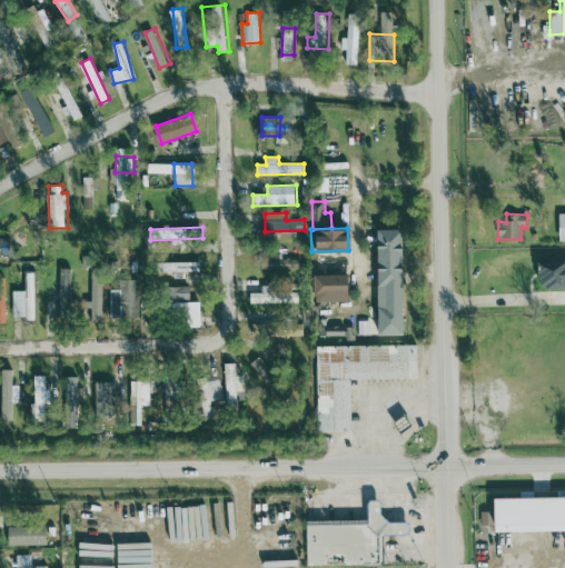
[(402,334),(399,228),(375,229),(377,335),(402,334)]
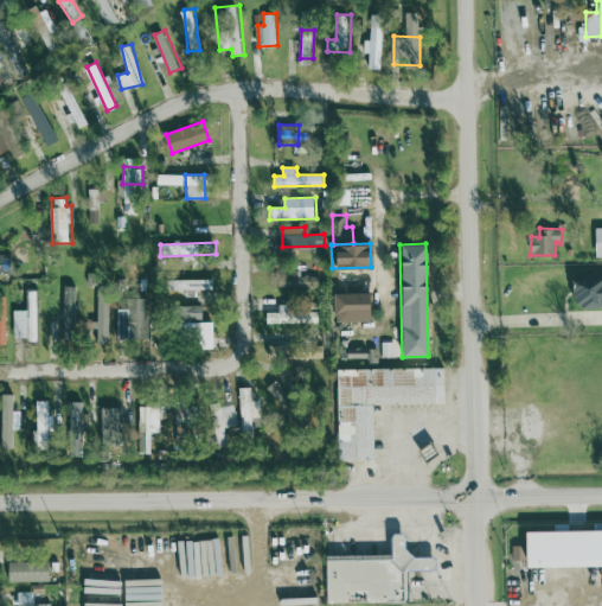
[(279,287),(320,288),(321,276),(301,275),(301,270),(280,269),(279,287)]
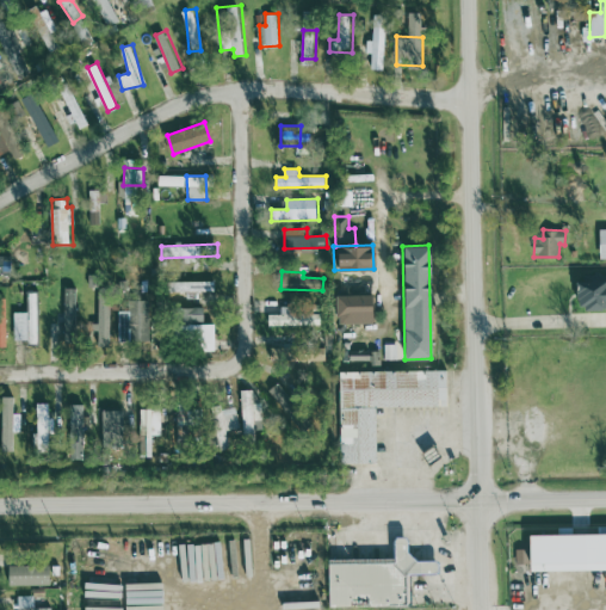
[(575,281),(576,309),(605,308),(605,273),(594,275),(594,281),(575,281)]
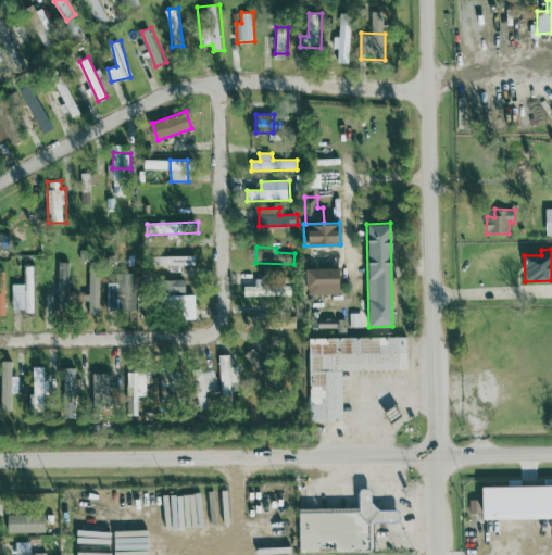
[(13,284),(13,311),(34,311),(33,266),(25,266),(25,284),(13,284)]
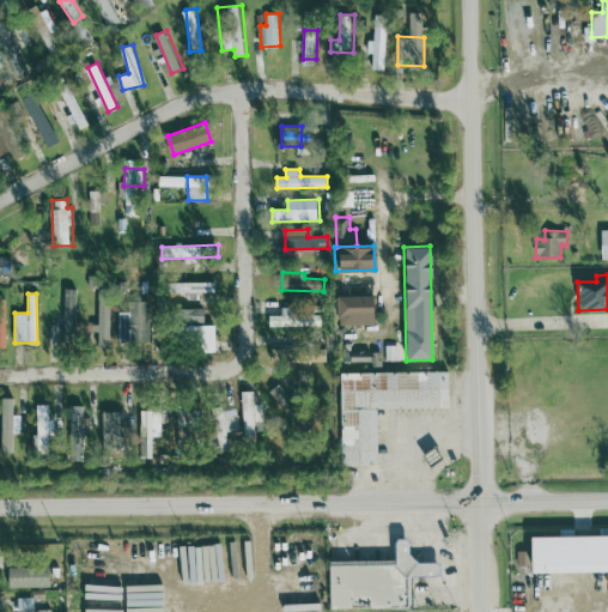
[(336,296),(338,323),(372,323),(371,296),(336,296)]
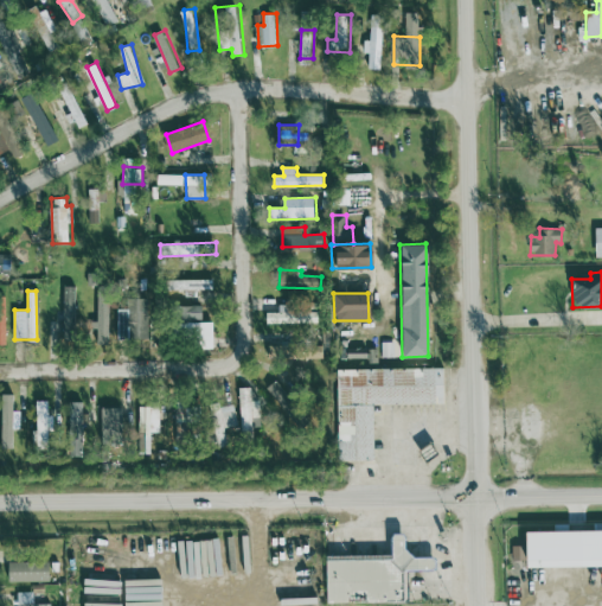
[(127,338),(147,339),(148,298),(128,298),(127,310),(117,310),(117,320),(128,320),(127,338)]
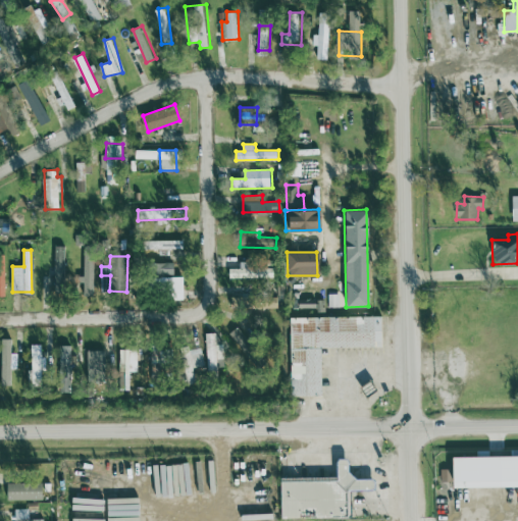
[(183,295),(182,277),(173,277),(173,262),(147,263),(149,297),(183,295)]
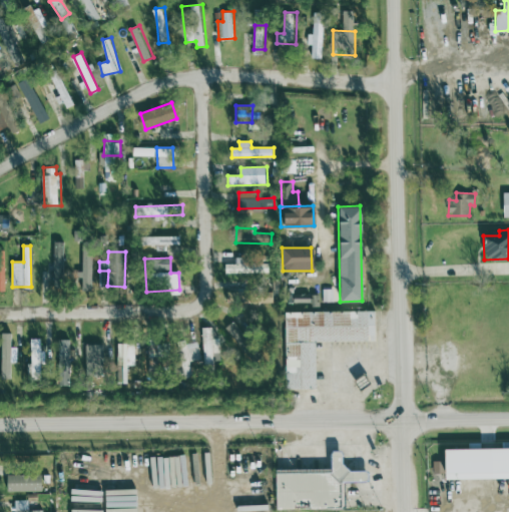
[(236,264),(227,264),(227,273),(268,274),(269,262),(236,261),(236,264)]
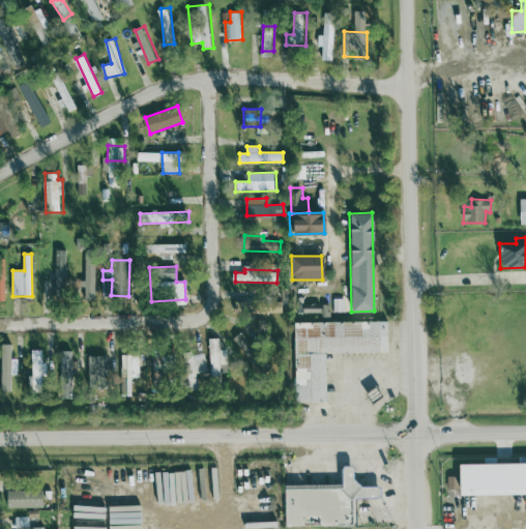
[(284,301),(252,300),(251,313),(284,313),(284,301)]
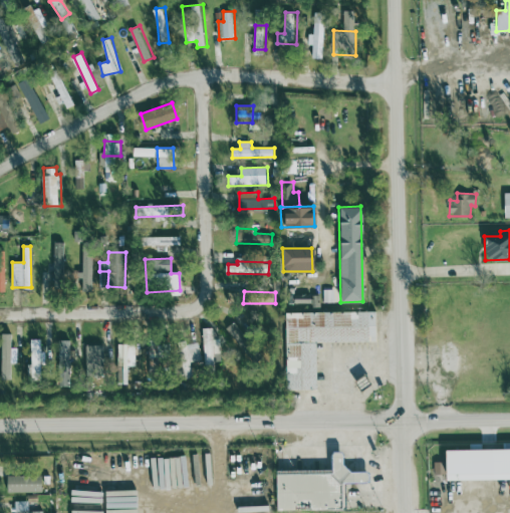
[(375,310),(285,312),(286,390),(317,390),(316,342),(375,341),(375,310)]
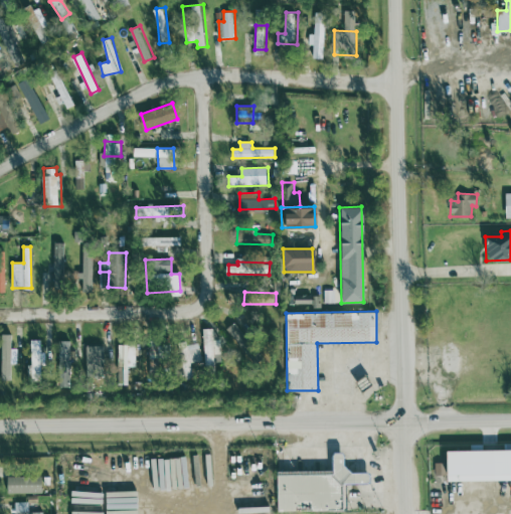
[(225,329),(240,345),(249,338),(234,322),(225,329)]
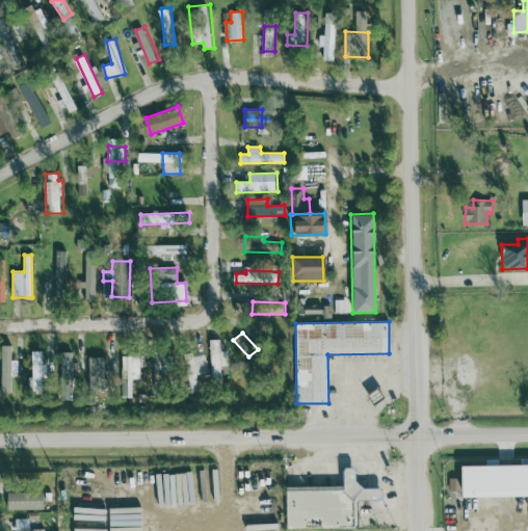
[(221,351),(220,339),(210,339),(211,378),(230,377),(229,350),(221,351)]
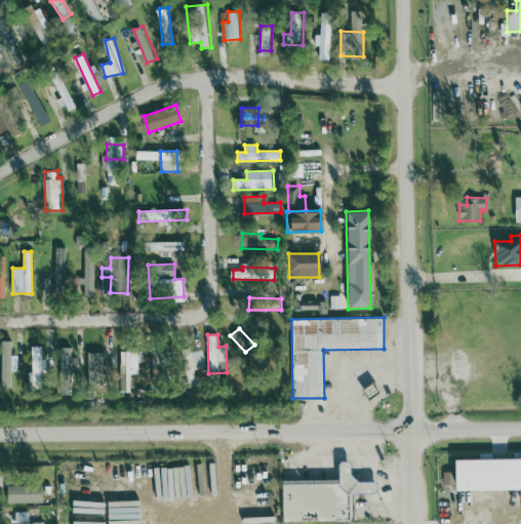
[(30,388),(43,388),(45,347),(32,346),(30,388)]
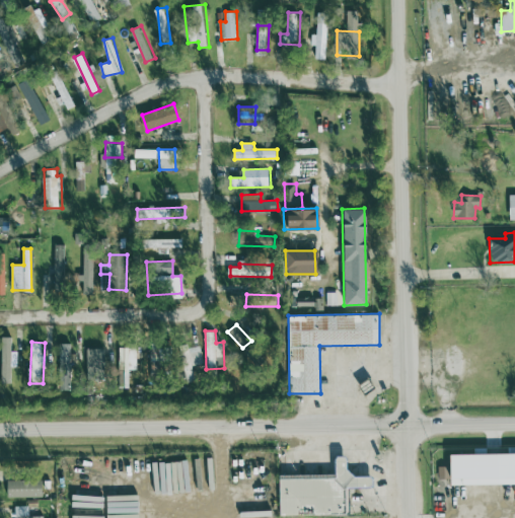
[(185,382),(202,380),(198,343),(180,344),(185,382)]
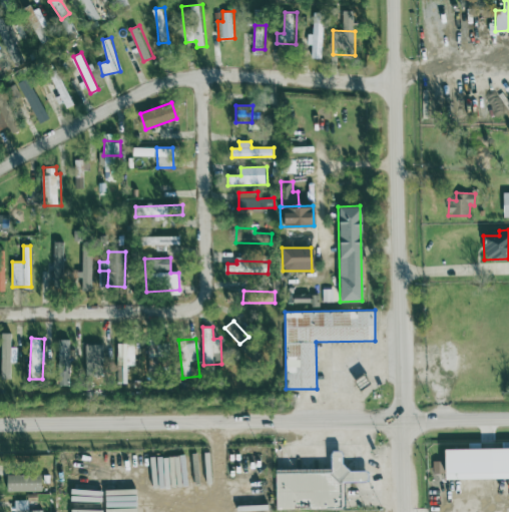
[(136,366),(135,343),(117,344),(117,364),(117,383),(129,383),(128,366),(136,366)]
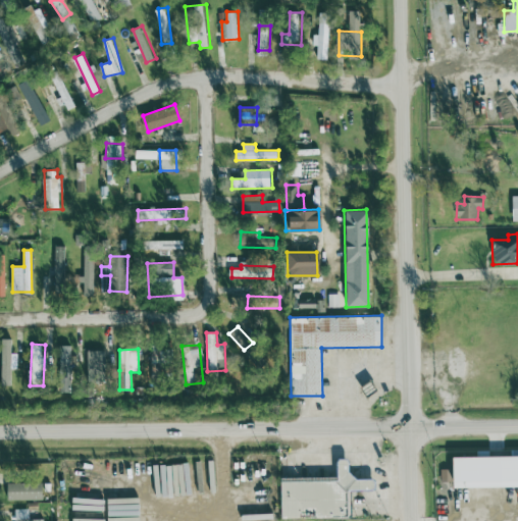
[(107,351),(88,350),(87,375),(107,376),(107,351)]
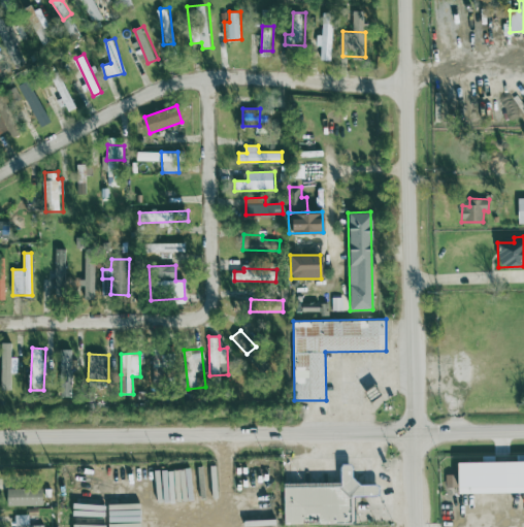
[(78,359),(60,360),(62,389),(79,388),(78,359)]
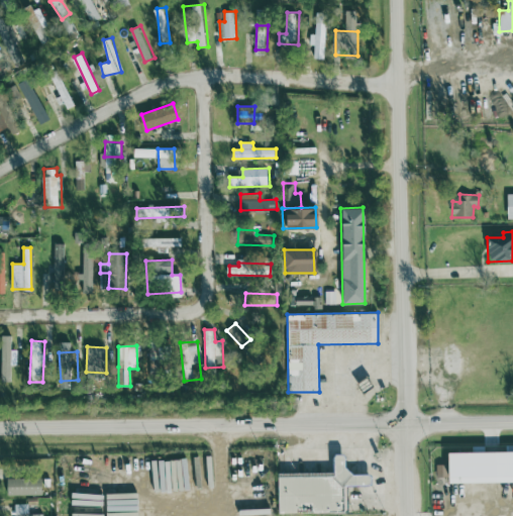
[(449,484),(512,482),(512,444),(505,445),(506,451),(445,452),(445,465),(437,465),(437,477),(448,477),(449,484)]
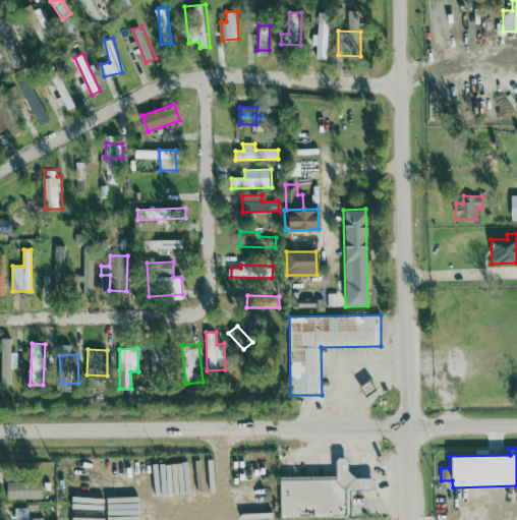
[(281,517),(351,515),(350,489),(374,488),(374,477),(348,478),(348,457),(335,457),(336,475),(280,476),(281,517)]
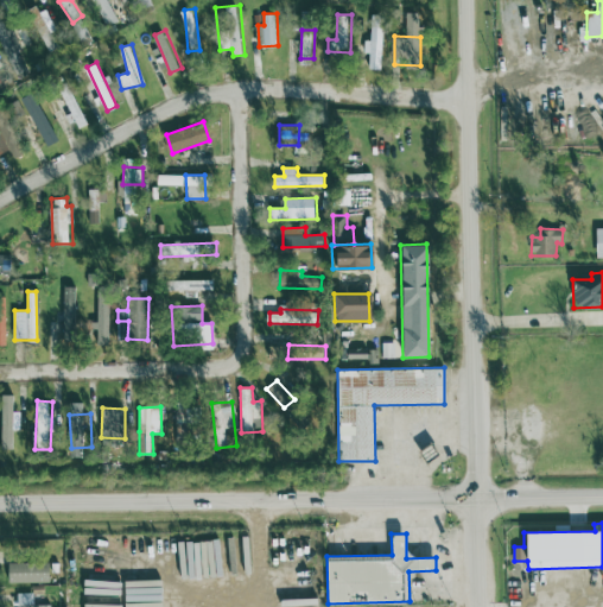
[(249,539),(227,539),(228,577),(251,576),(249,539)]
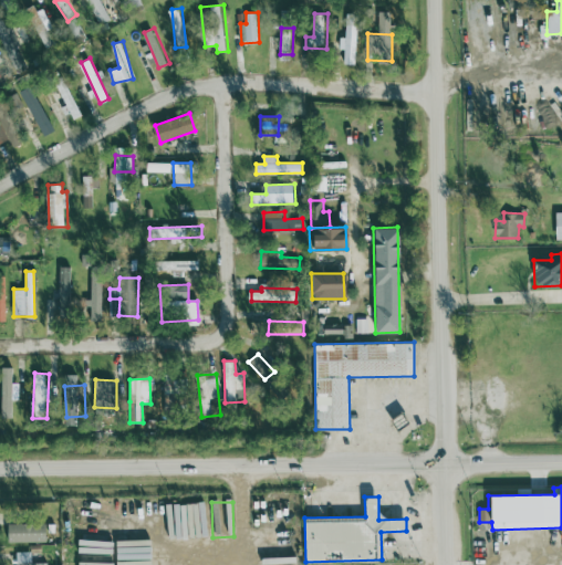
[(8,541),(48,542),(48,524),(8,523),(8,541)]
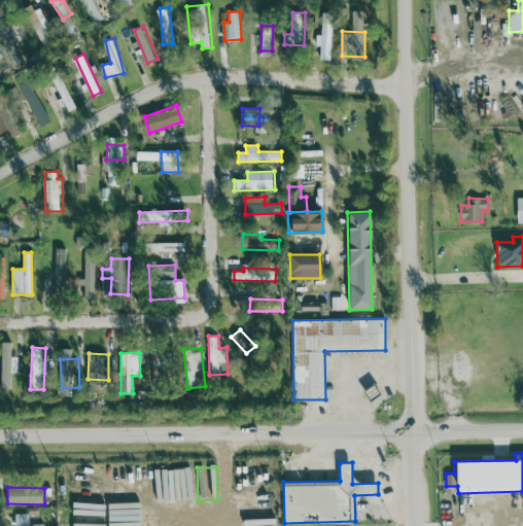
[(15,525),(44,525),(44,524),(30,524),(30,514),(16,514),(15,525)]
